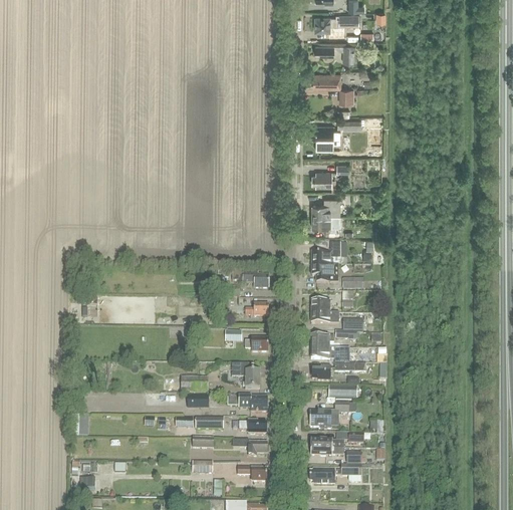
[(347,0),(347,9),(356,9),(356,0),(347,0)]
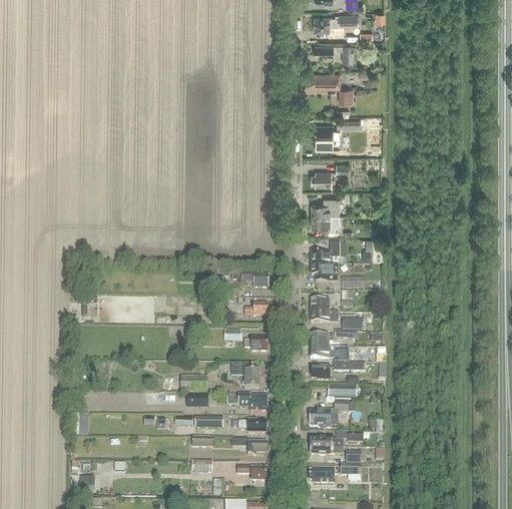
[(357,13),(348,13),(335,12),(335,15),(328,15),(314,14),(314,28),(328,29),(328,23),(337,23),(357,23),(357,13)]
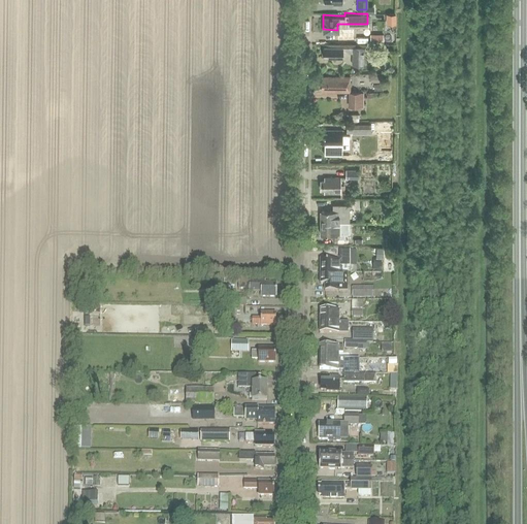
[(370,30),(370,39),(383,39),(383,30),(370,30)]
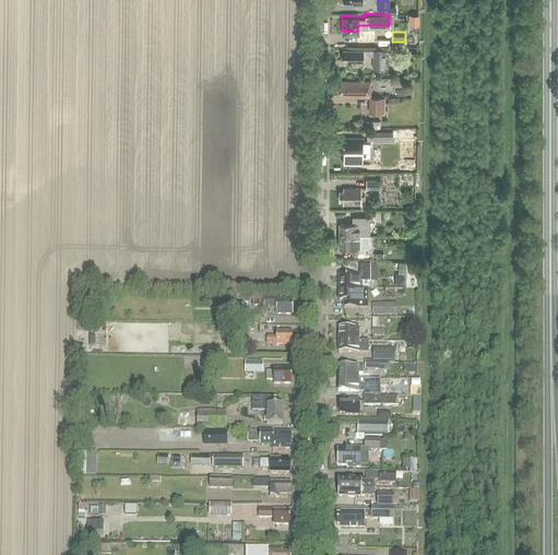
[(372,66),(384,66),(386,47),(342,47),(342,58),(363,58),(363,52),(372,52),(372,66)]
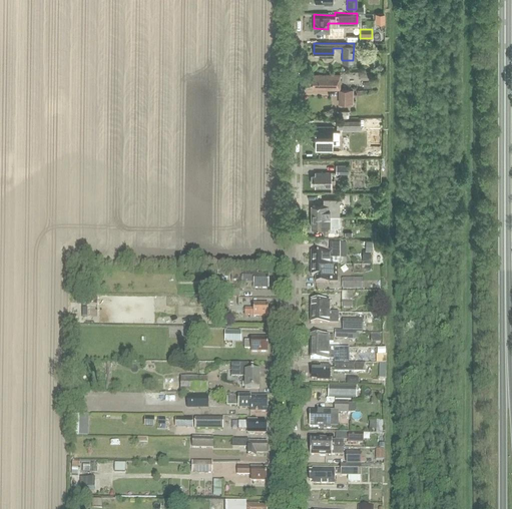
[(339,86),(339,71),(315,71),(315,74),(312,74),(312,83),(315,83),(315,86),(334,86),(339,86)]
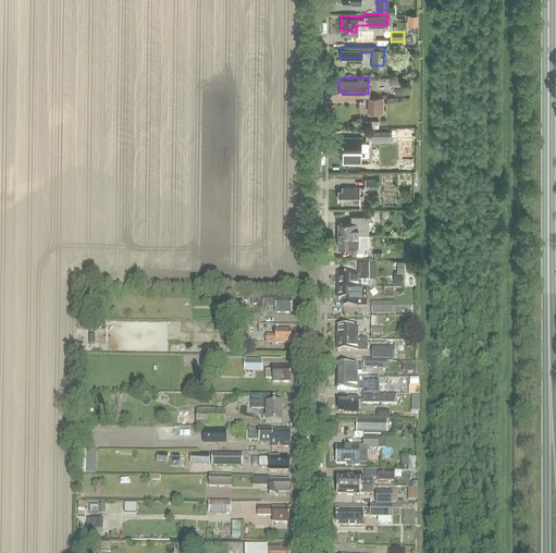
[(382,95),(368,95),(368,109),(382,109),(382,95)]
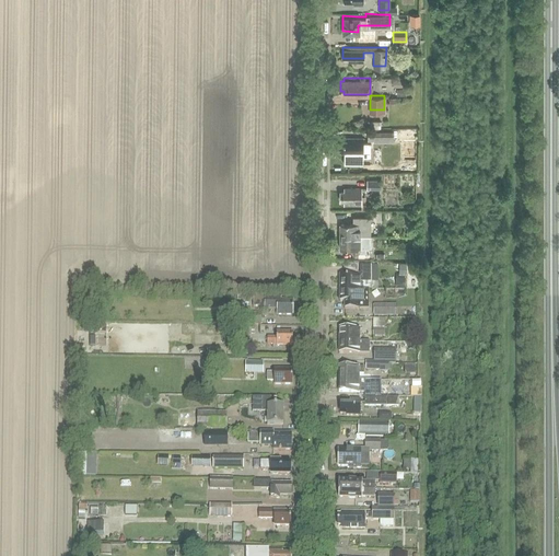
[(367,127),(368,139),(371,139),(394,139),(394,127),(380,127),(371,127),(367,127)]
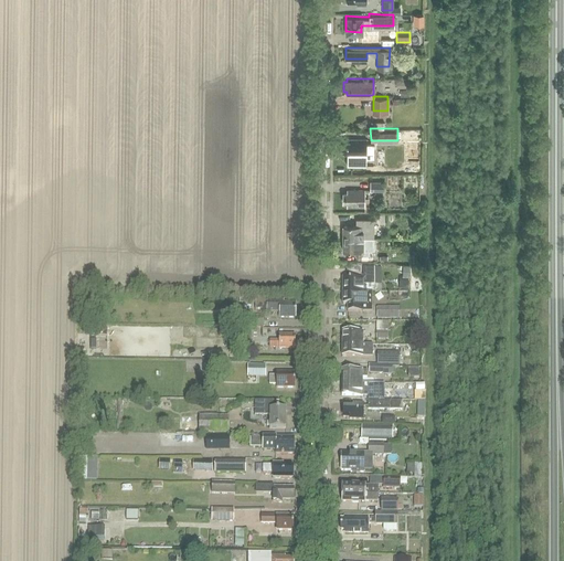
[(342,139),(342,150),(347,150),(346,162),(365,162),(366,156),(373,156),(374,140),(371,140),(365,140),(365,136),(347,136),(347,139),(342,139)]
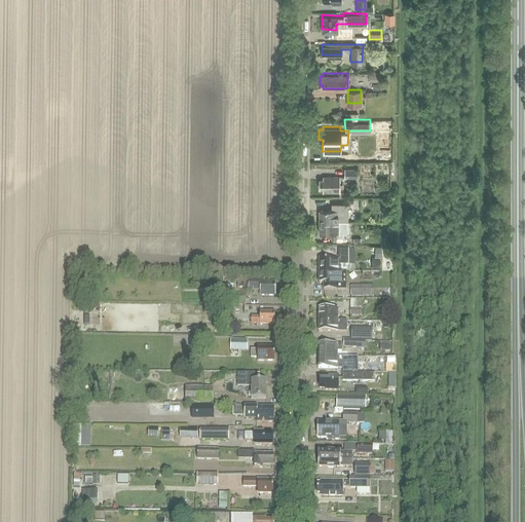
[(381,132),(381,150),(389,150),(390,132),(381,132)]
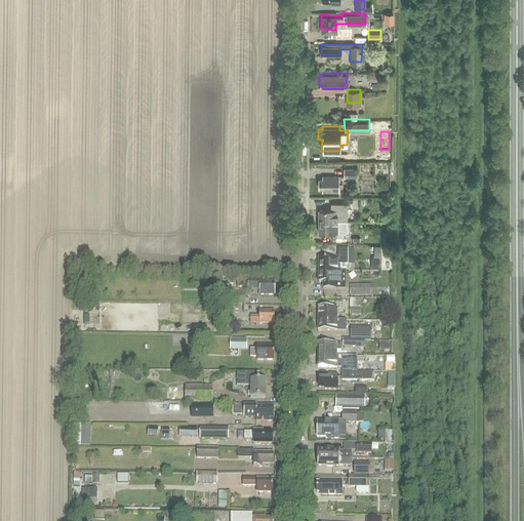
[(344,165),(344,173),(356,174),(356,165),(344,165)]
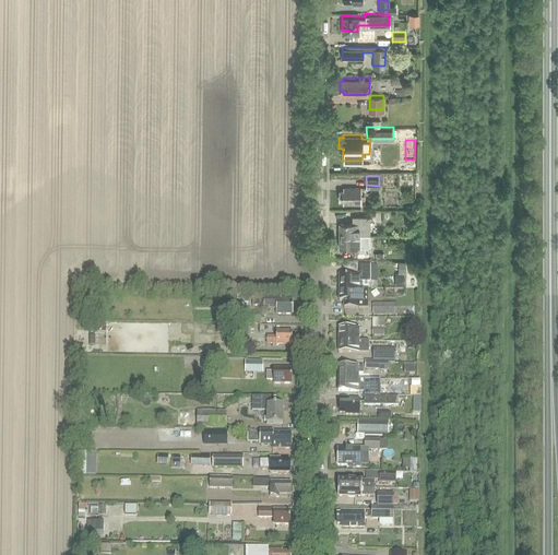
[(342,201),(360,201),(360,185),(342,185),(342,188),(339,188),(339,198),(342,198),(342,201)]
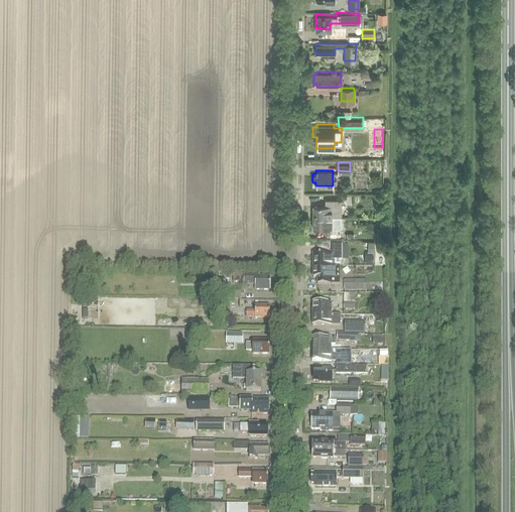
[(312,203),(312,215),(342,215),(342,214),(331,214),(331,205),(339,206),(339,196),(327,196),(327,203),(312,203)]
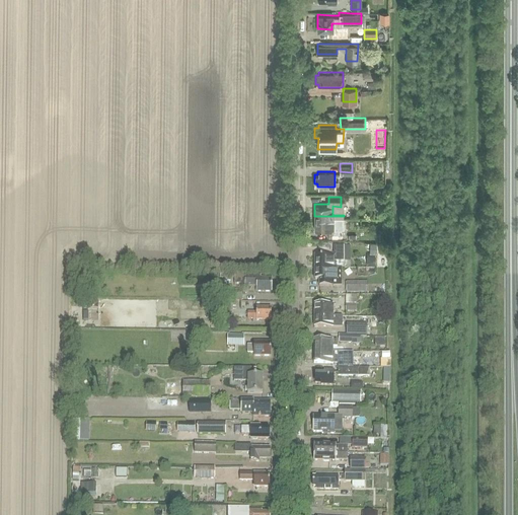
[(314,227),(326,227),(326,230),(340,230),(340,226),(344,226),(344,216),(314,216),(314,227)]
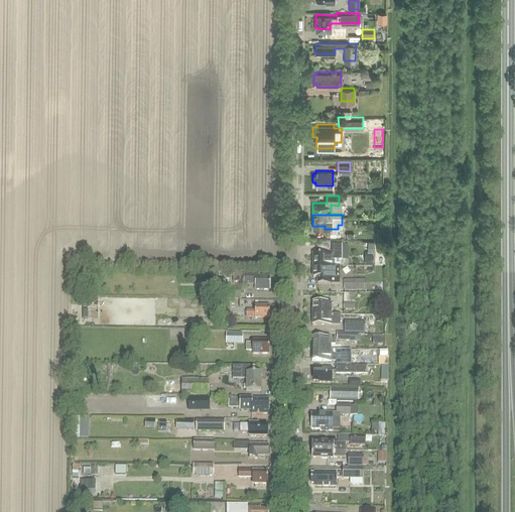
[(382,227),(372,228),(373,237),(382,236),(382,227)]
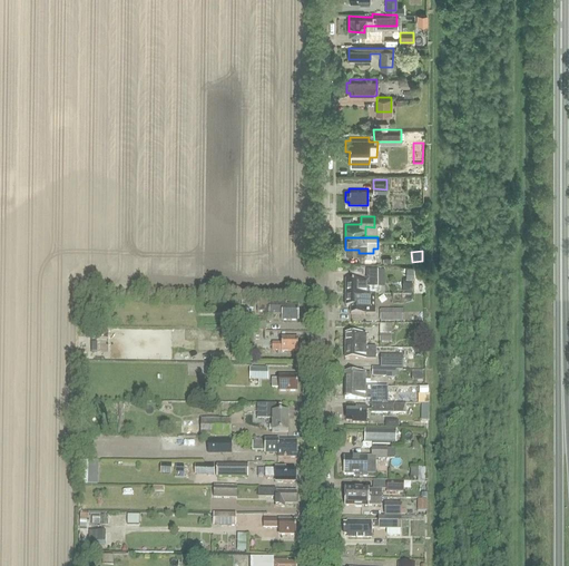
[(344,277),(344,290),(365,291),(365,283),(376,283),(378,266),(365,266),(365,277),(344,277)]
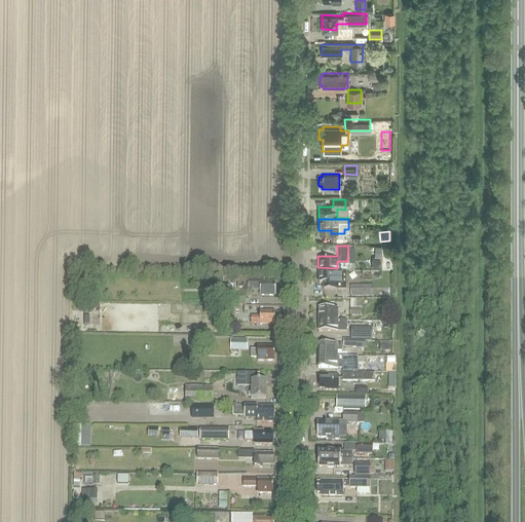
[(371,255),(371,266),(379,266),(379,255),(371,255)]
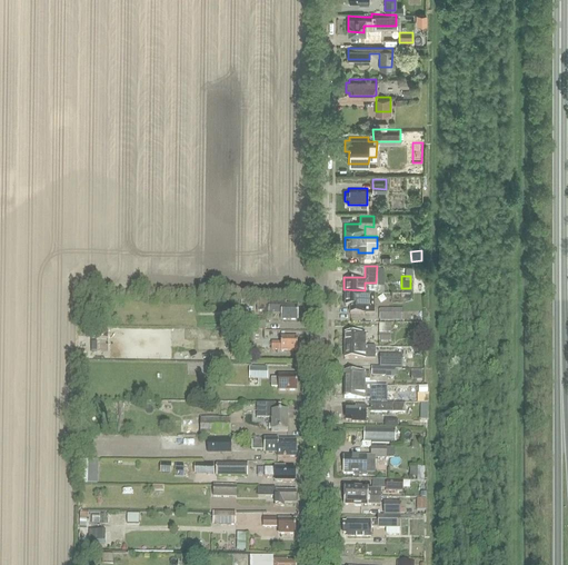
[(344,289),(344,303),(349,303),(349,310),(374,310),(374,290),(365,290),(344,289)]
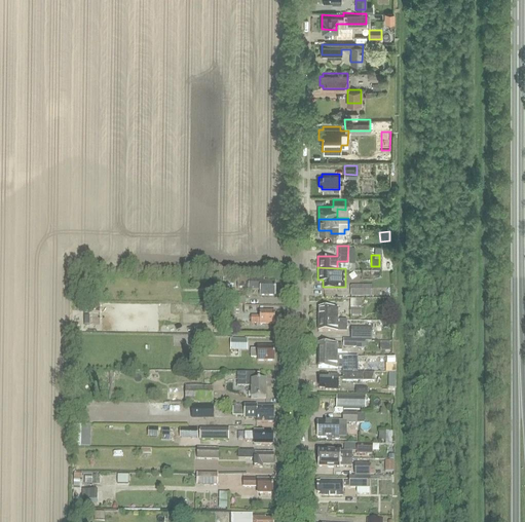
[(236,285),(247,285),(247,286),(259,287),(259,293),(273,293),(273,278),(263,278),(263,275),(250,275),(250,272),(236,272),(236,285)]
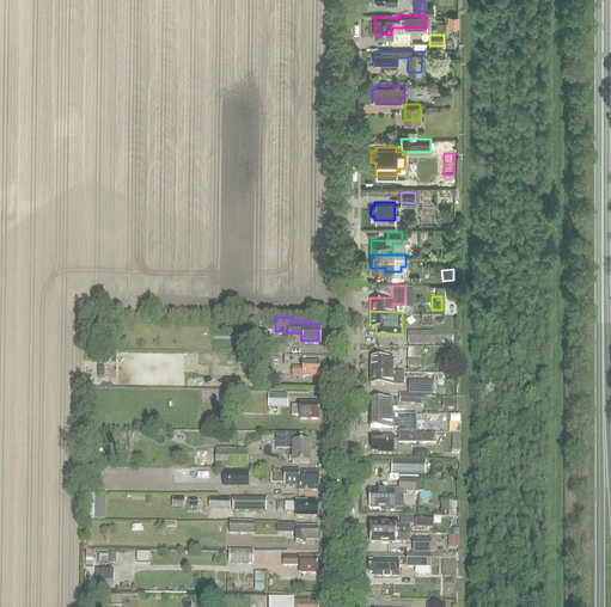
[(111,324),(103,322),(101,329),(109,331),(111,324)]
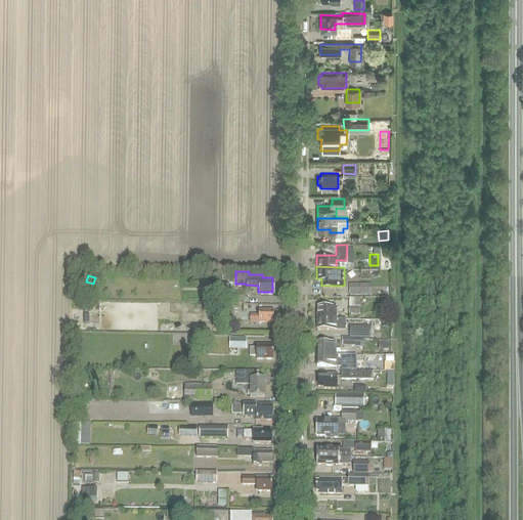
[(371,292),(371,282),(349,282),(349,292),(371,292)]
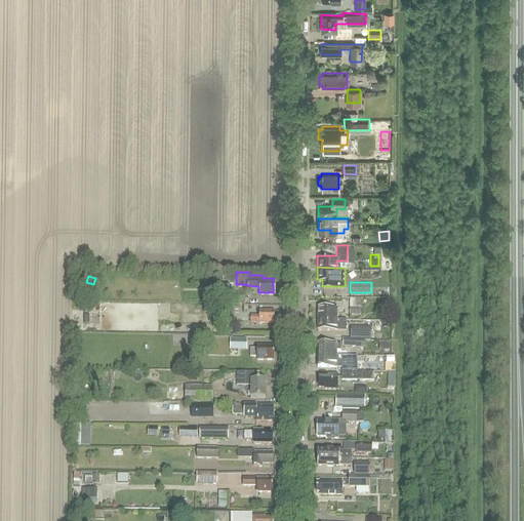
[(360,295),(349,295),(349,311),(360,311),(360,295)]
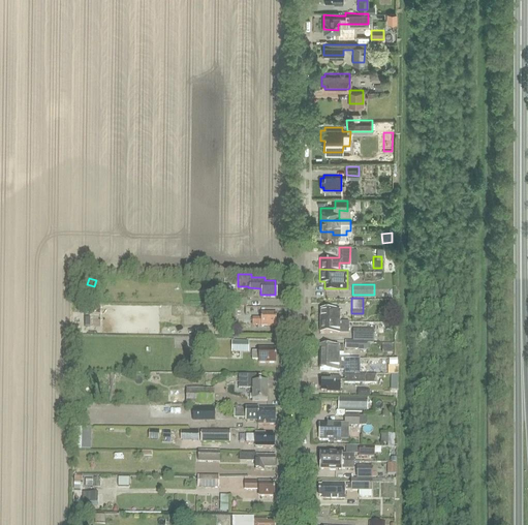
[(319,307),(319,318),(338,318),(339,307),(319,307)]
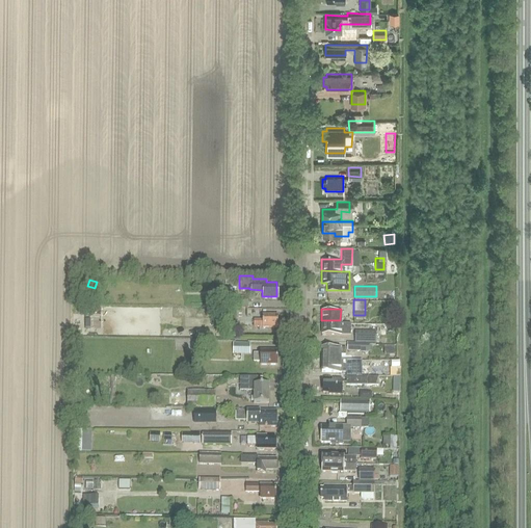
[(261,324),(276,324),(276,312),(261,312),(261,316),(253,316),(253,323),(261,323),(261,324)]
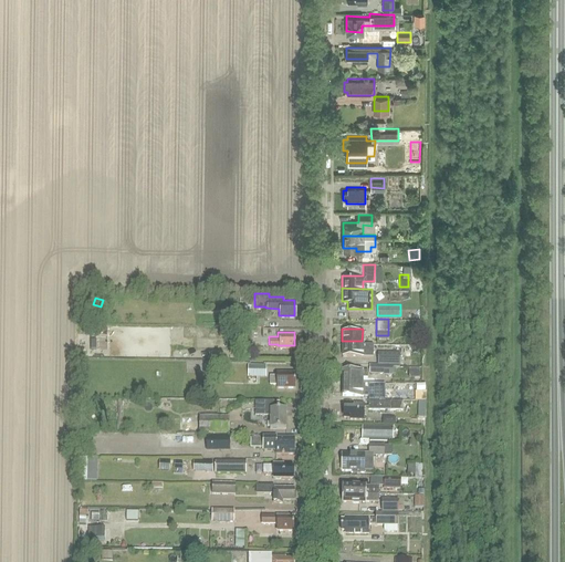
[(342,341),(342,353),(373,354),(373,341),(362,341),(342,341)]
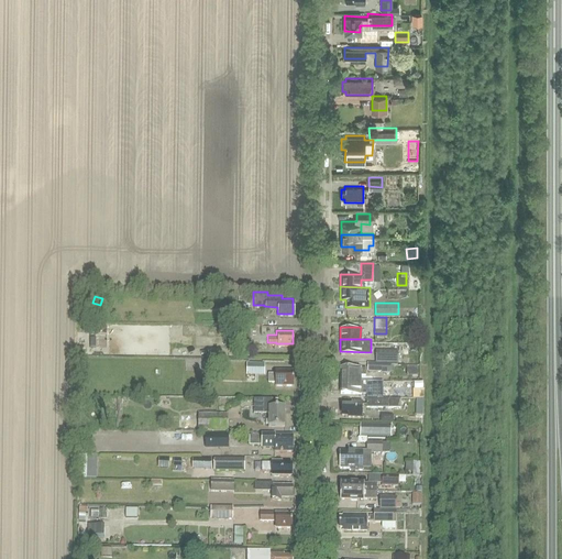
[(381,360),(397,360),(397,348),(375,347),(374,360),(381,360)]
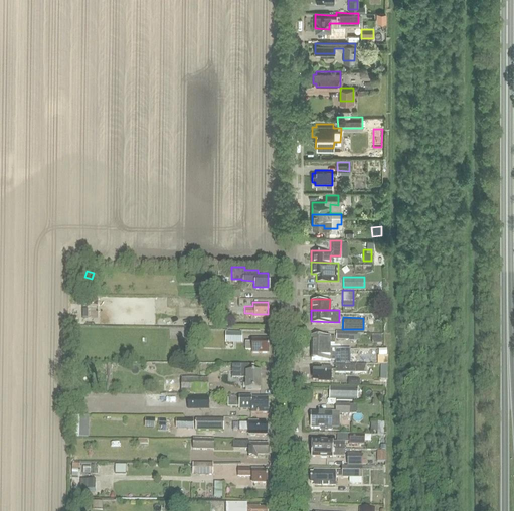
[(356,337),(356,331),(348,330),(348,329),(342,329),(335,328),(335,336),(356,337)]
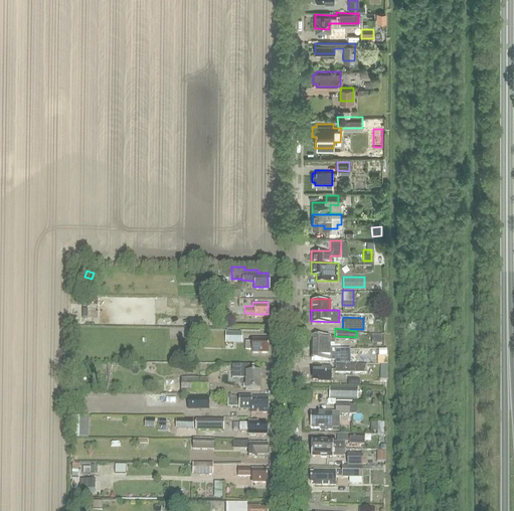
[(241,339),(241,329),(225,329),(224,329),(224,340),(241,340),(241,339)]
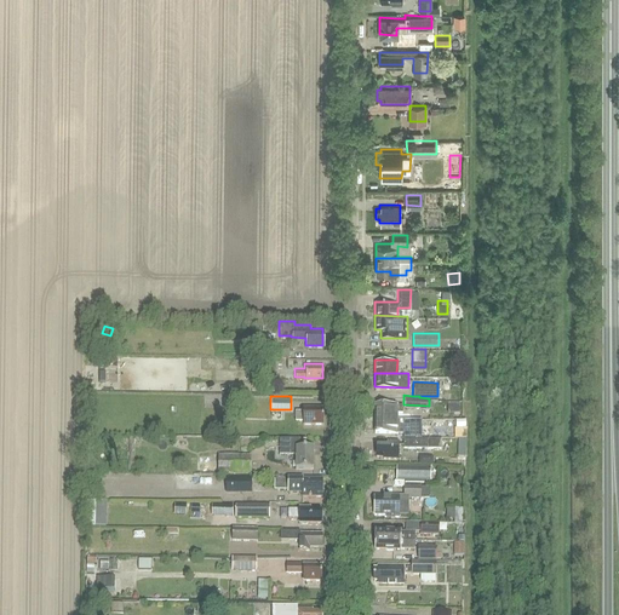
[(374,402),(374,415),(396,415),(396,409),(401,409),(401,402),(374,402)]
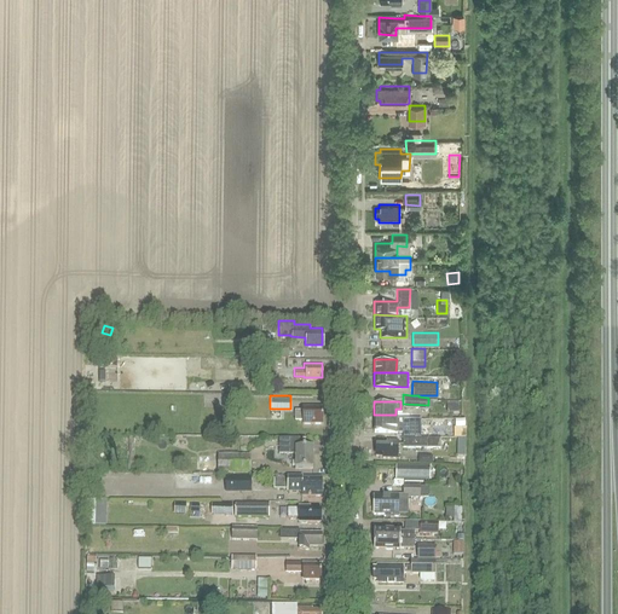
[(301,421),(322,421),(322,405),(301,404),(301,407),(294,407),(294,417),(301,417),(301,421)]
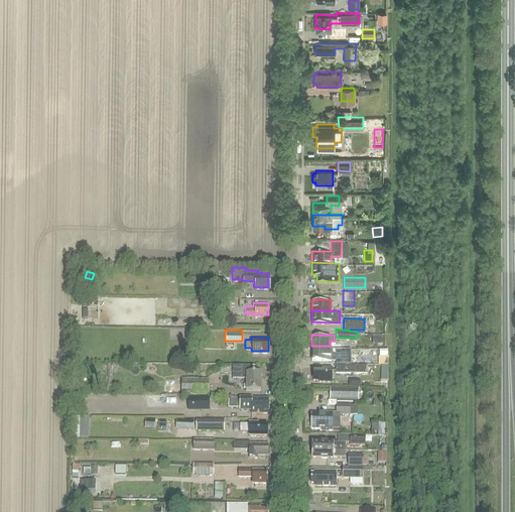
[(335,361),(347,361),(357,362),(357,352),(347,352),(330,352),(330,346),(311,346),(310,358),(335,358),(335,361)]
